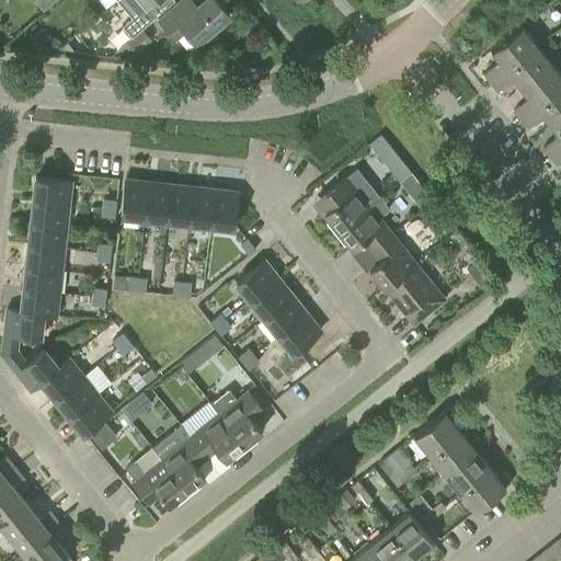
[(129,0),(137,9),(122,22),(132,33),(158,9),(149,0),(129,0)]
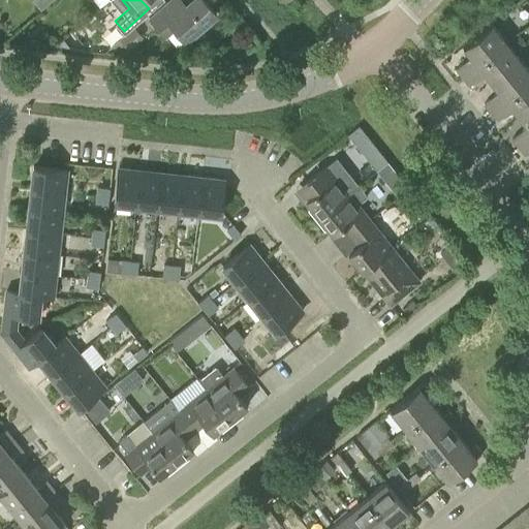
[(184,38),(215,11),(204,0),(186,0),(185,1),(183,0),(166,0),(149,16),(164,33),(173,25),(184,38)]
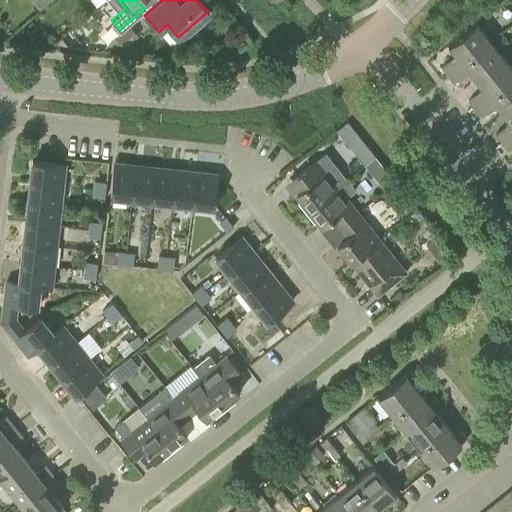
[(129,22),(115,35),(124,45),(138,33),(129,22)]
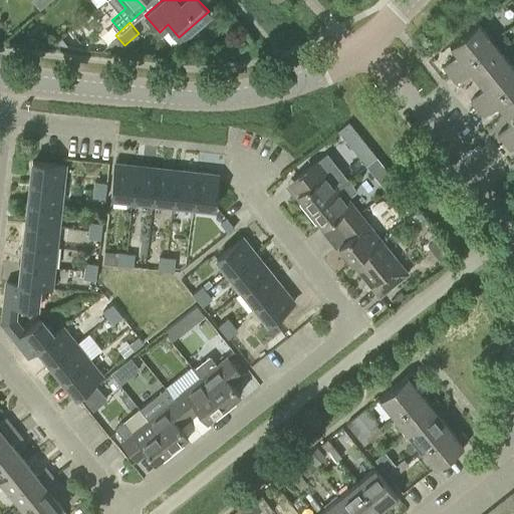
[(449,45),(458,55),(443,67),(449,75),(492,41),(477,23),(449,45)]
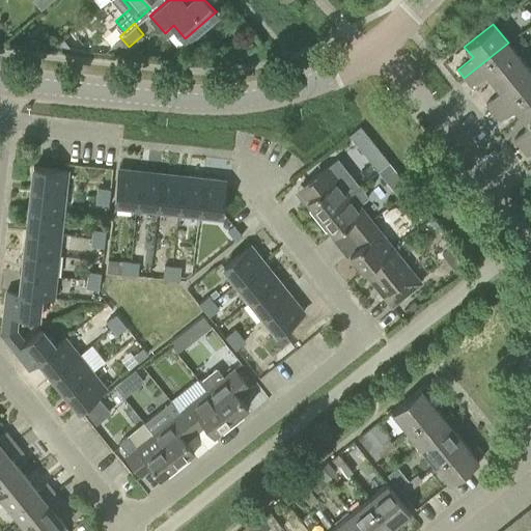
[(522,60),(508,43),(464,78),(470,85),(485,74),(493,83),(522,60)]
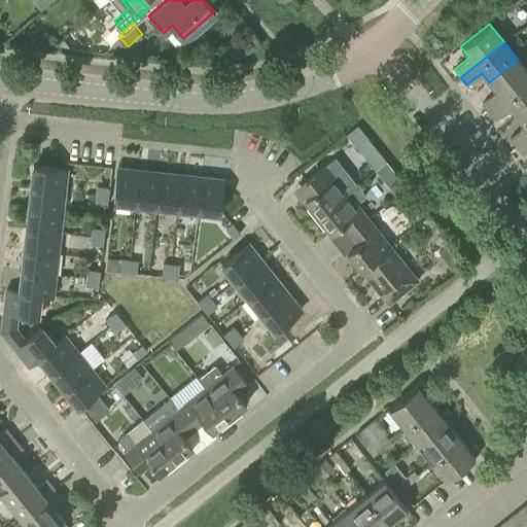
[(489,82),(497,92),(482,104),(488,111),(526,79),(526,70),(518,60),(489,82)]
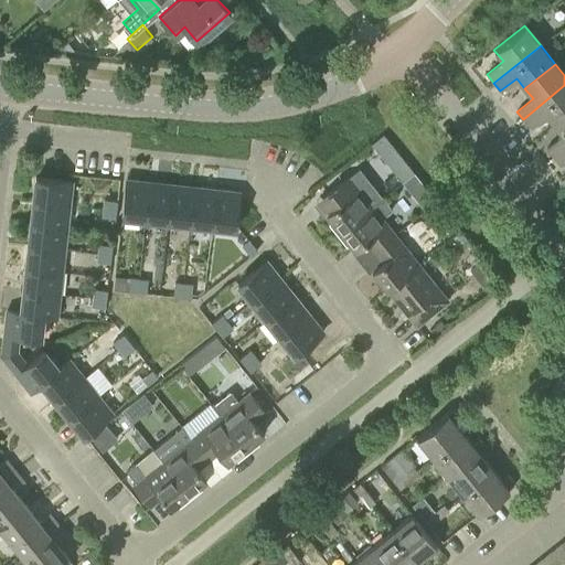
[(564,116),(564,85),(523,119),(530,128),(545,115),(554,126),(564,116)]
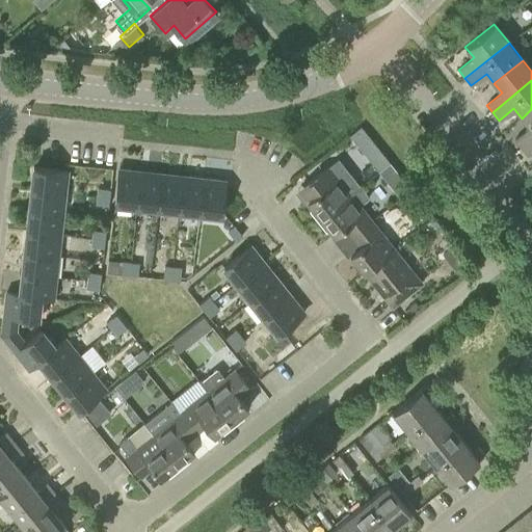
[(531,109),(522,118),(529,128),(514,139),(521,148),(531,137),(531,109)]
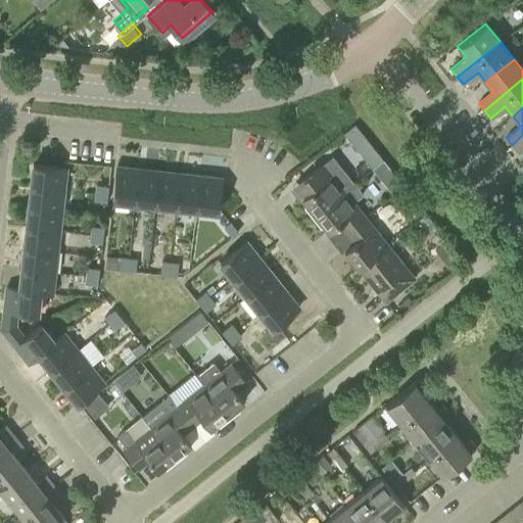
[(344,133),(350,141),(362,133),(354,124),(344,133)]
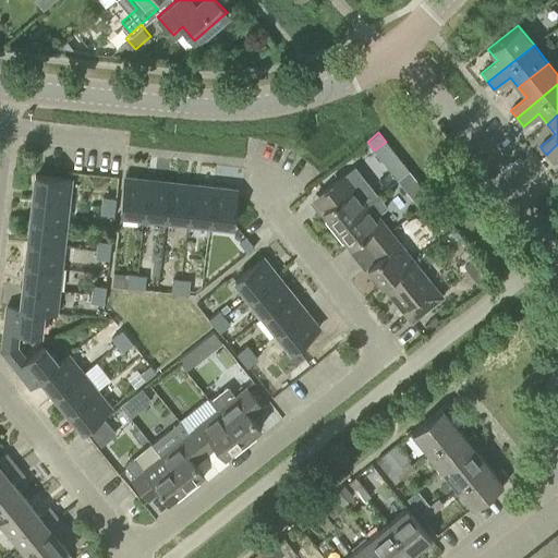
[(557,144),(546,155),(553,164),(557,158),(557,144)]
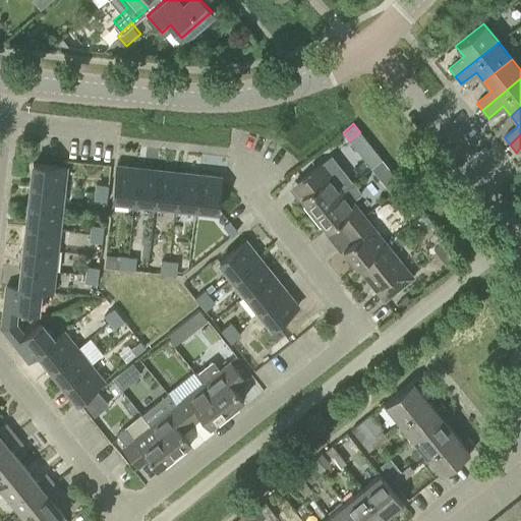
[(333,154),(322,162),(301,178),(310,188),(300,196),(313,213),(354,180),(333,154)]
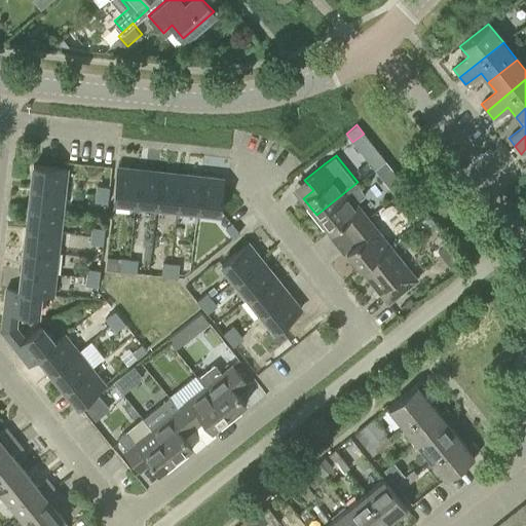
[(371,164),(374,168),(385,160),(382,156),(371,164)]
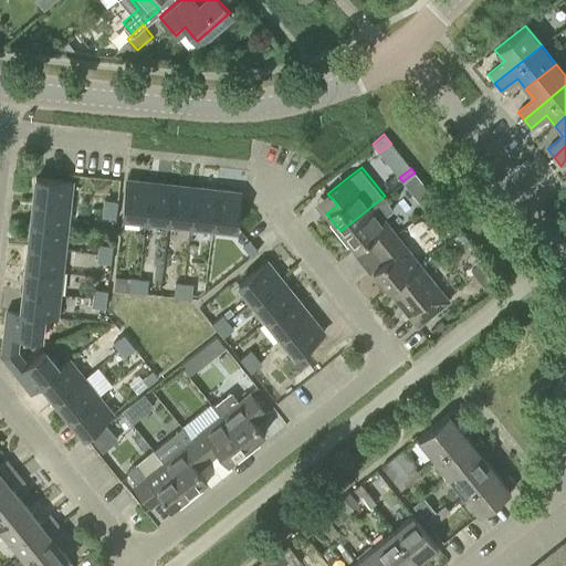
[(420,181),(413,174),(407,179),(402,182),(409,190),(420,181)]
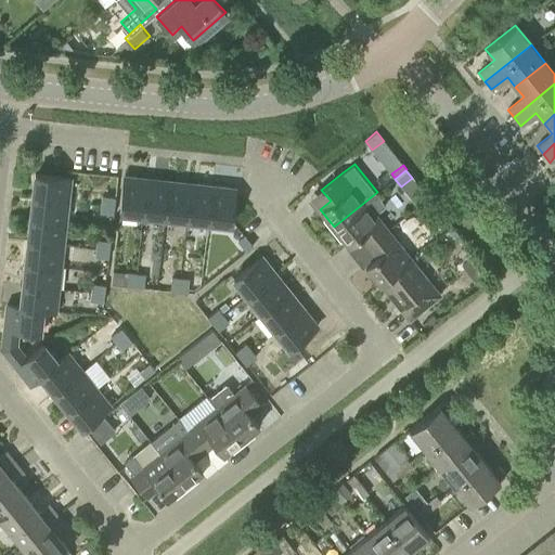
[(35,173),(33,196),(67,201),(69,178),(35,173)]
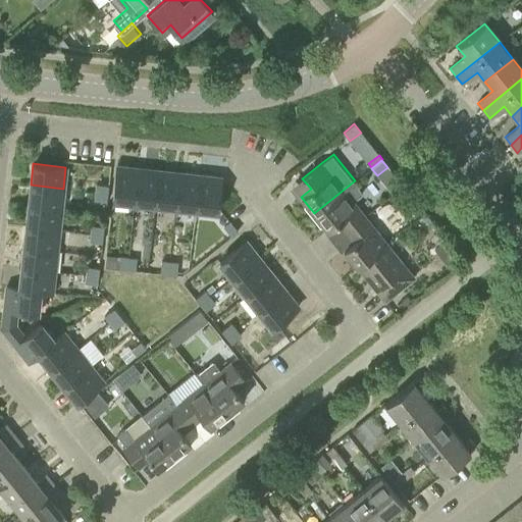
[(134,202),(138,168),(116,166),(112,199),(134,202)]
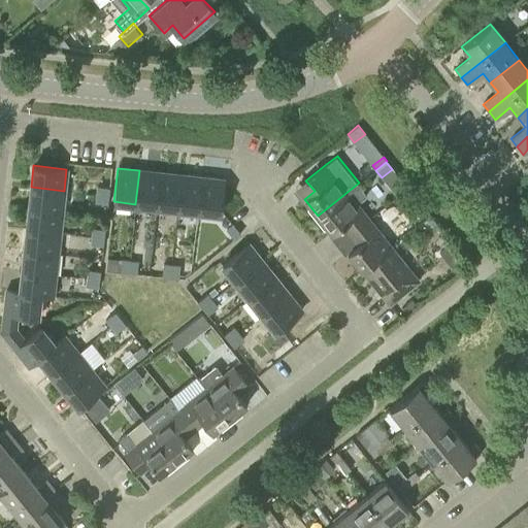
[(160,172),(139,170),(135,204),(157,206),(160,172)]
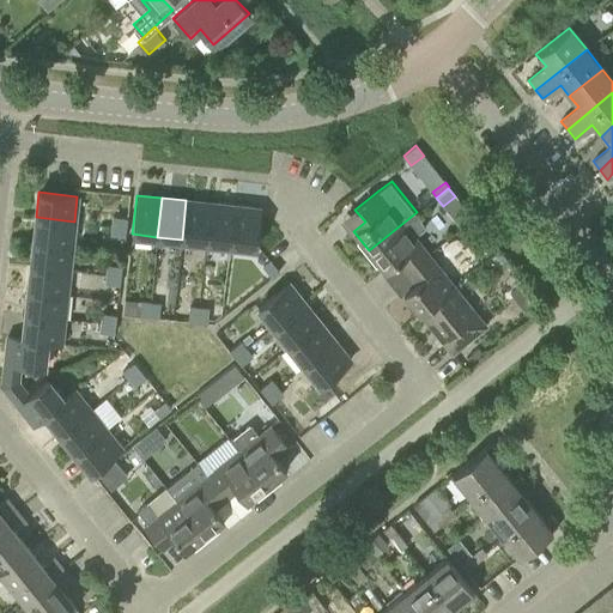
[(186,200),(182,240),(206,242),(211,204),(186,200)]
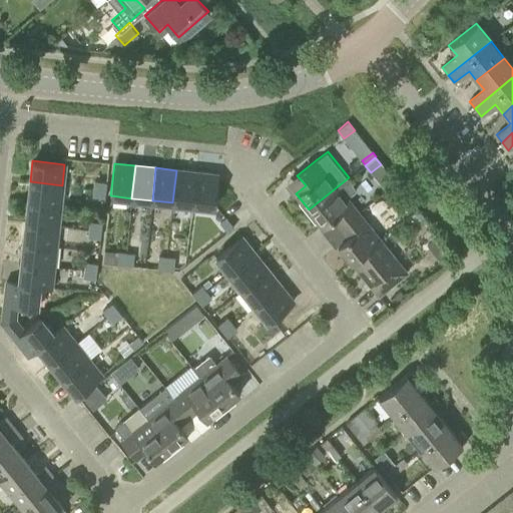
[(196,172),(176,170),(172,202),(192,204),(196,172)]
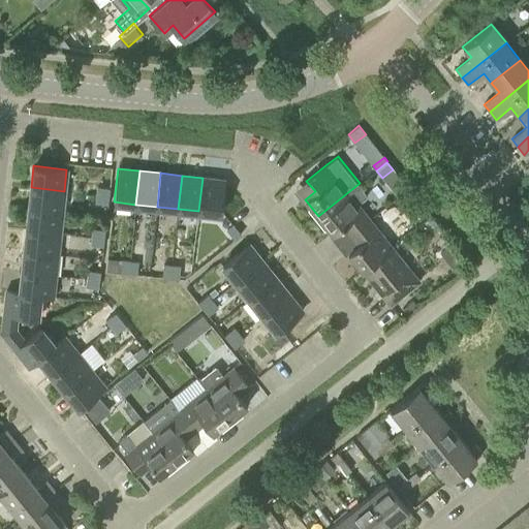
[(224,180),(203,178),(198,211),(220,213),(224,180)]
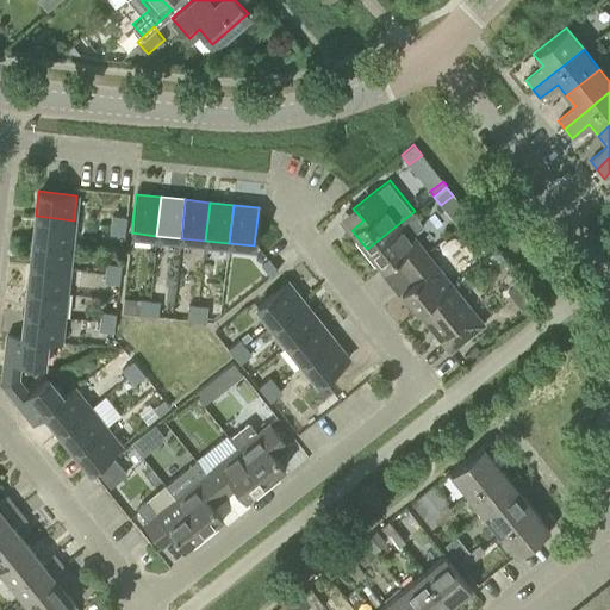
[(415,211),(367,249),(383,269),(394,260),(403,272),(427,253),(411,234),(424,223),(415,211)]
